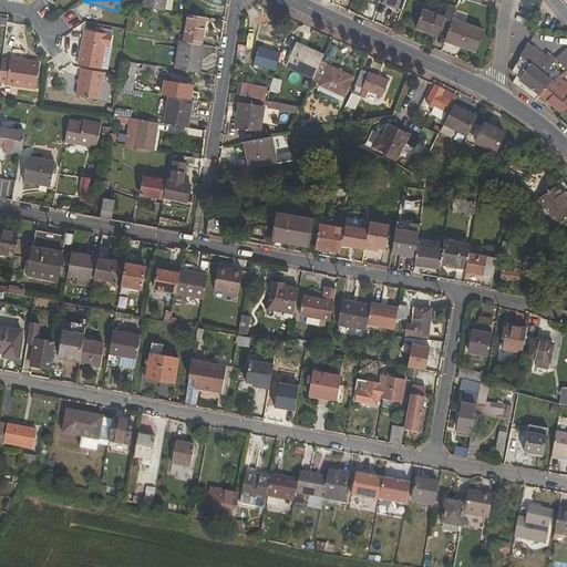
[(143,0),(143,8),(165,12),(166,0),(143,0)]
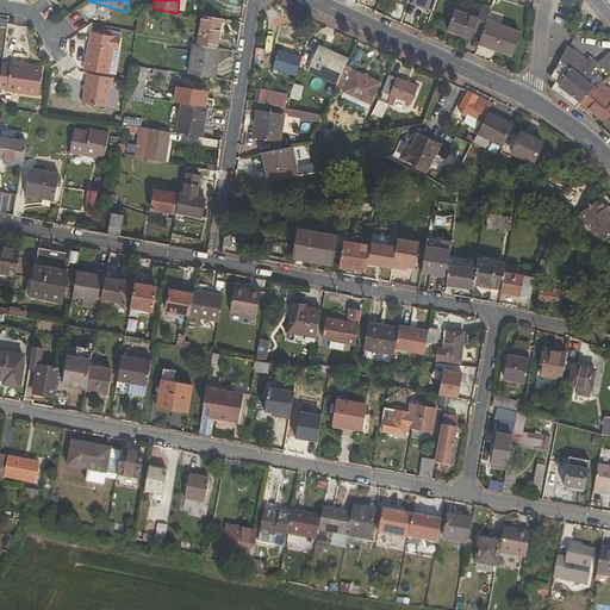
[(437,0),(409,0),(409,2),(434,11),(437,0)]
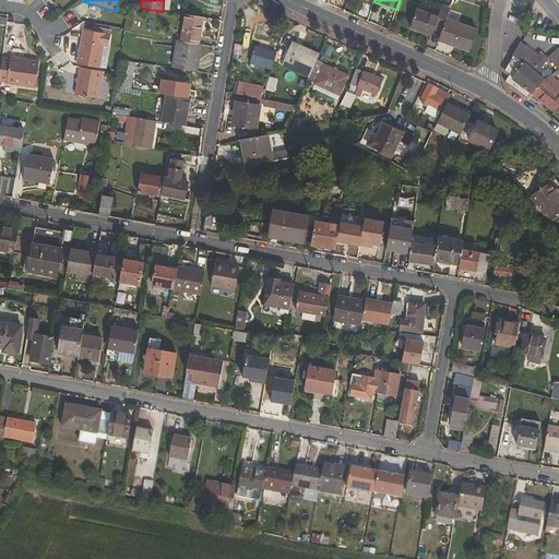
[(447,19),(451,8),(443,6),(439,16),(417,9),(411,27),(432,35),(435,30),(442,33),(447,19)]
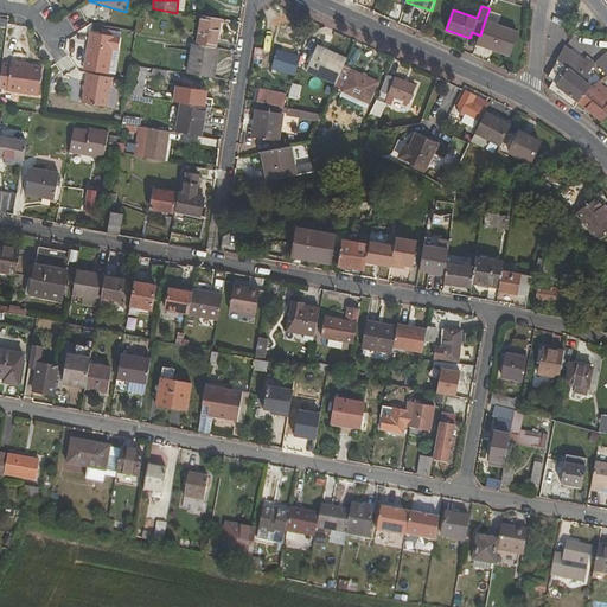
[(198,45),(216,49),(221,20),(202,17),(198,45)]
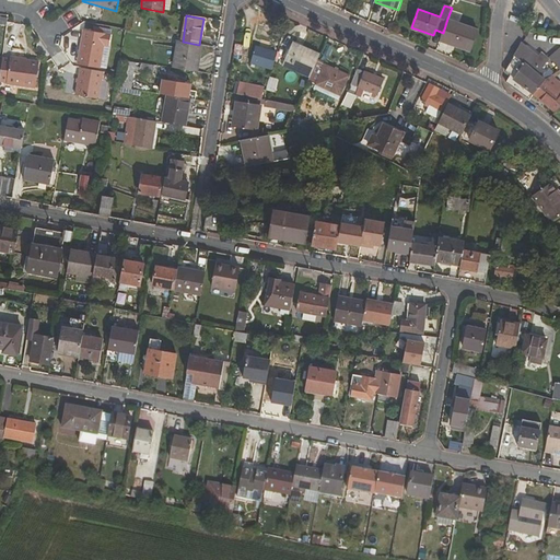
[(471,51),(479,31),(447,19),(443,33),(440,42),(471,51)]
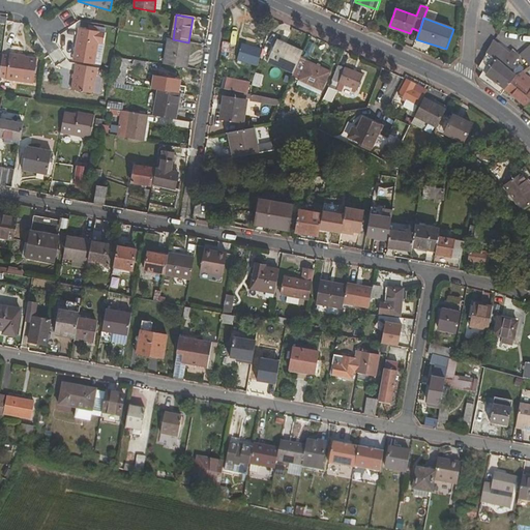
[(99,41),(105,42),(106,32),(81,28),(75,61),(95,65),(99,41)]
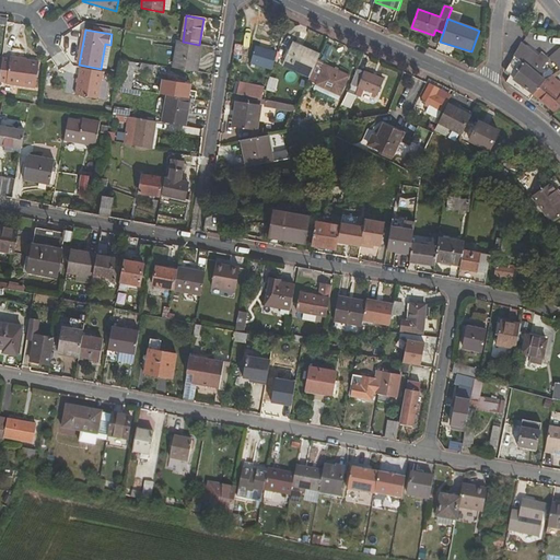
[(270,43),(261,41),(259,48),(257,47),(253,63),(272,69),(277,53),(268,50),(270,43)]
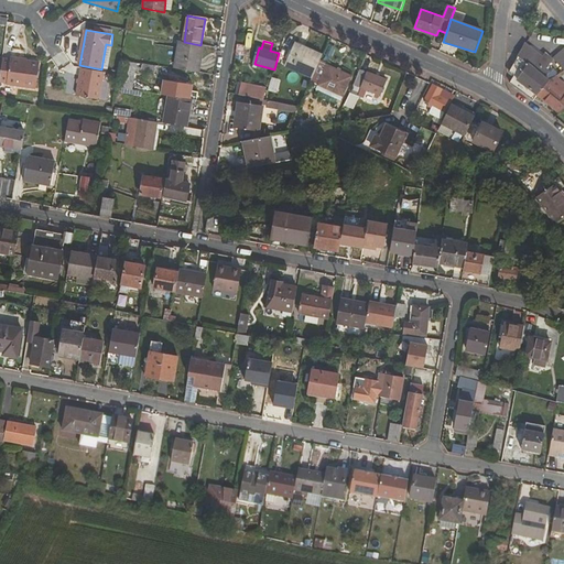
[(184,42),(180,42),(174,68),(181,69),(199,73),(204,45),(201,45),(184,42)]
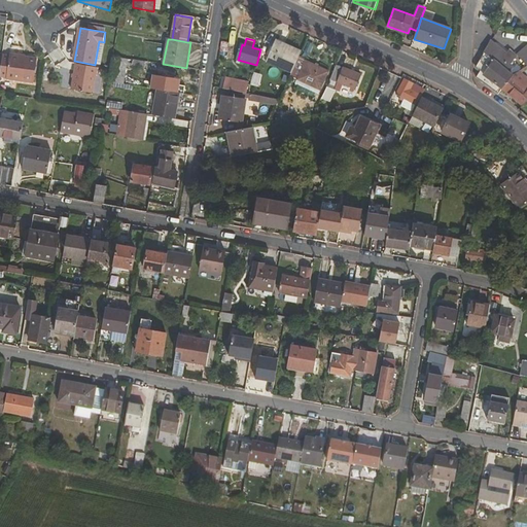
[(276,40),(267,61),(292,73),(299,58),(302,51),(276,40)]
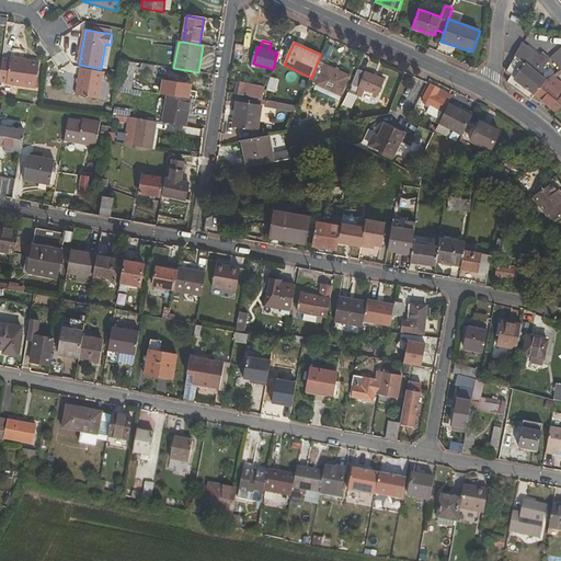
[(539,56),(523,43),(507,72),(511,76),(507,83),(531,101),(534,96),(535,95),(547,80),(539,75),(551,59),(542,53),(539,56)]
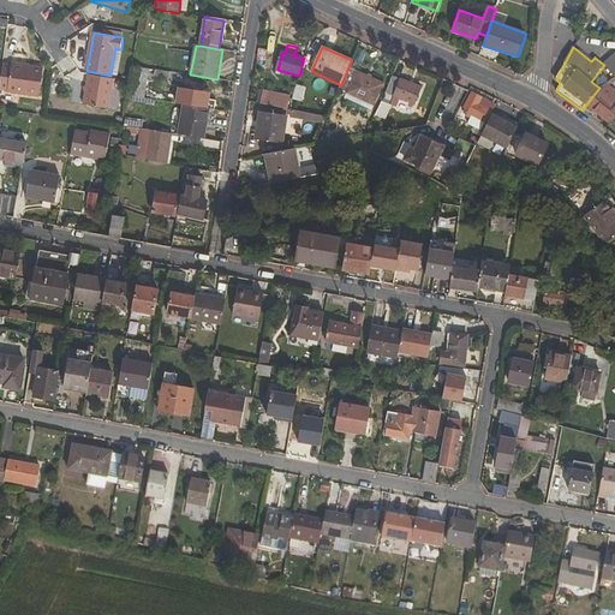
[(43,67),(11,63),(11,64),(3,63),(0,83),(0,89),(7,90),(6,91),(40,97),(43,67)]
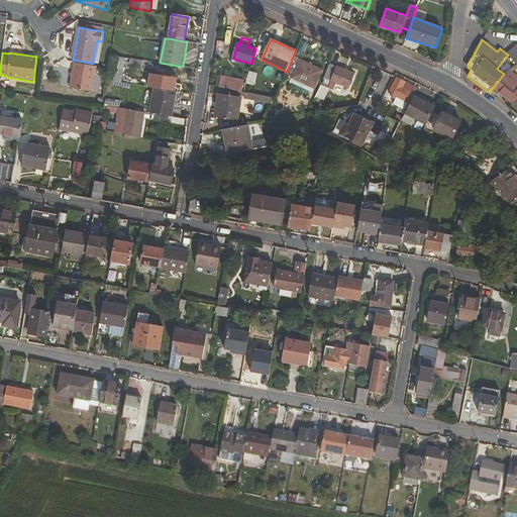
[(107,81),(121,83),(125,58),(112,56),(109,69),(107,81)]
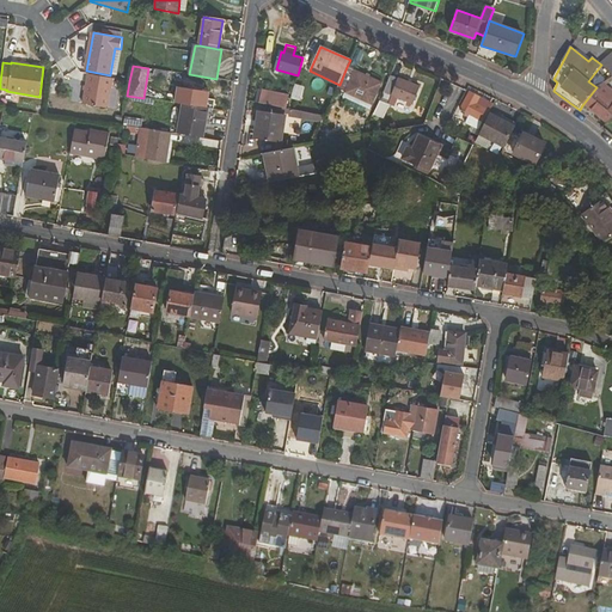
[(337,90),(372,104),(383,84),(347,67),(340,85),(337,90)]
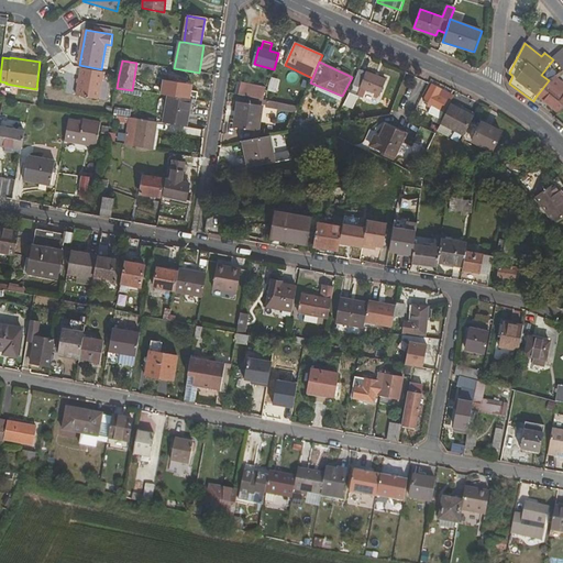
[(142,72),(168,76),(168,75),(179,76),(180,69),(174,68),(143,64),(142,72)]
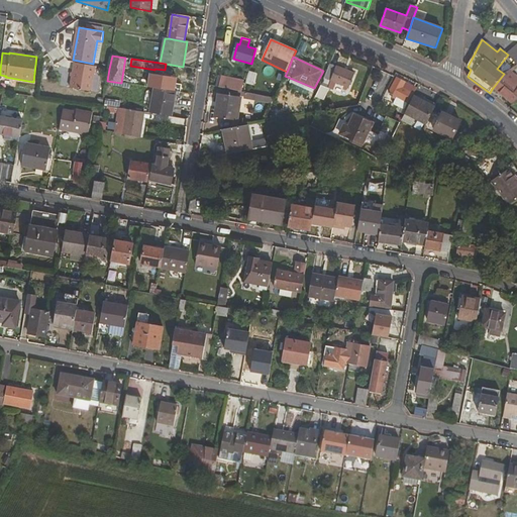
[(72,88),(92,92),(97,67),(76,63),(72,88)]
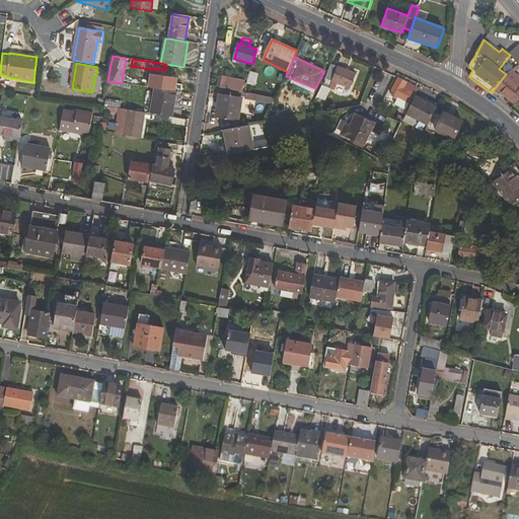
[(347,96),(356,75),(331,64),(321,85),(347,96)]
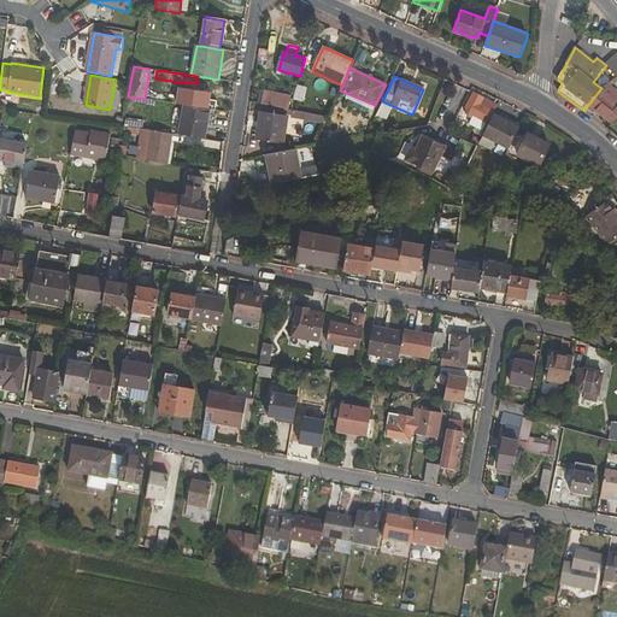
[(616,90),(609,83),(601,88),(588,105),(612,124),(616,121),(616,90)]
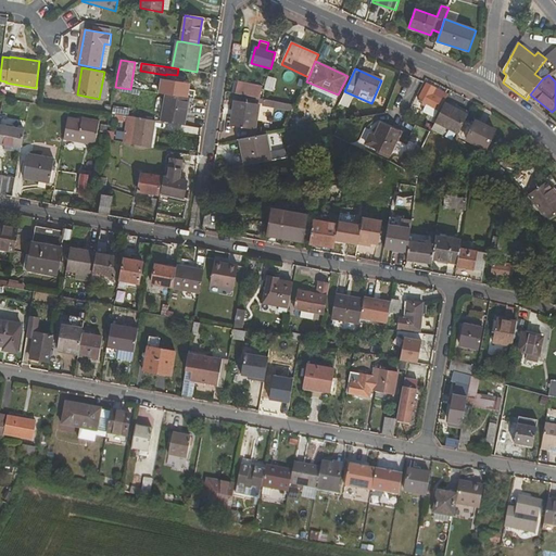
[(268,76),(265,89),(274,91),(277,78),(268,76)]
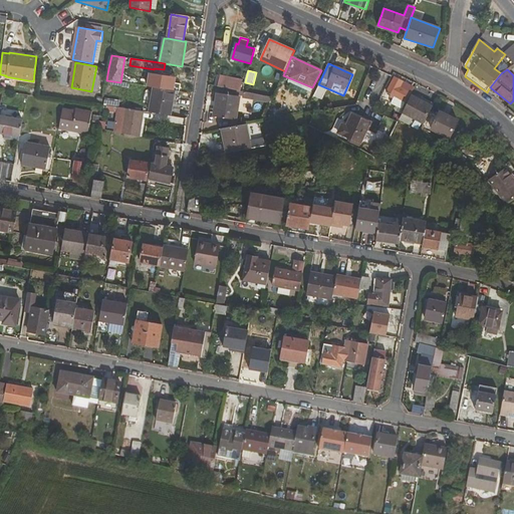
[(220,74),(217,87),(239,93),(242,79),(220,74)]
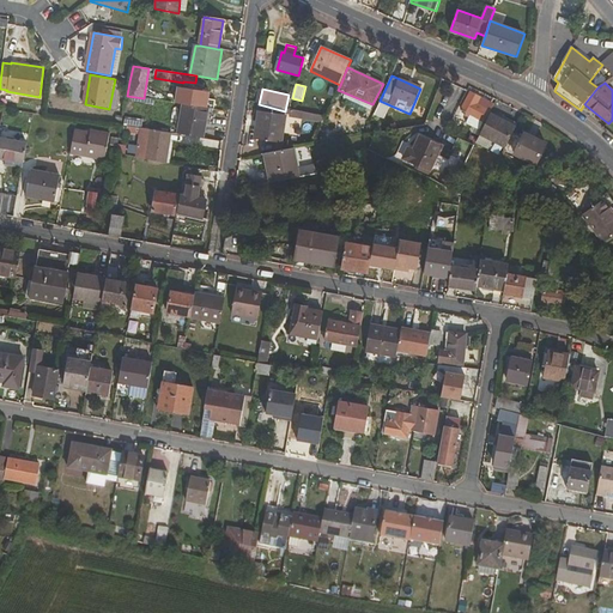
[(490,110),(478,104),(481,98),(471,92),(461,110),(468,113),(466,116),(474,120),(475,117),(484,122),(490,110)]
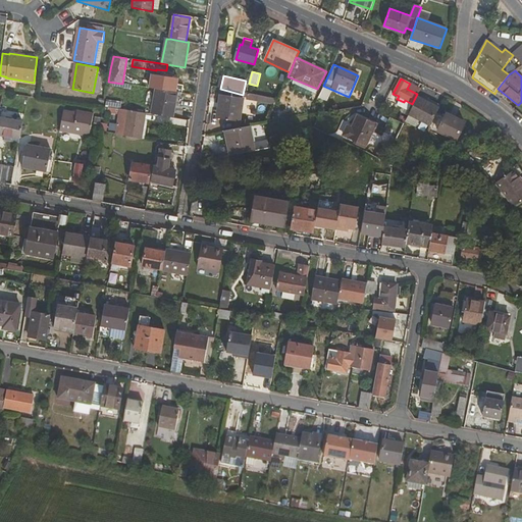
[(152,114),(173,117),(178,93),(156,89),(152,114)]
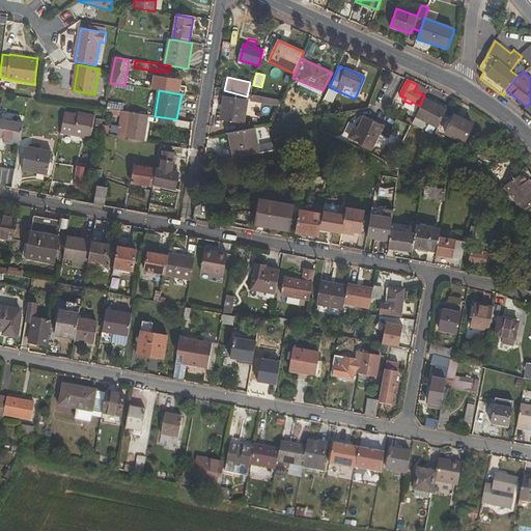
[(221,119),(244,123),(248,101),(224,98),(221,119)]
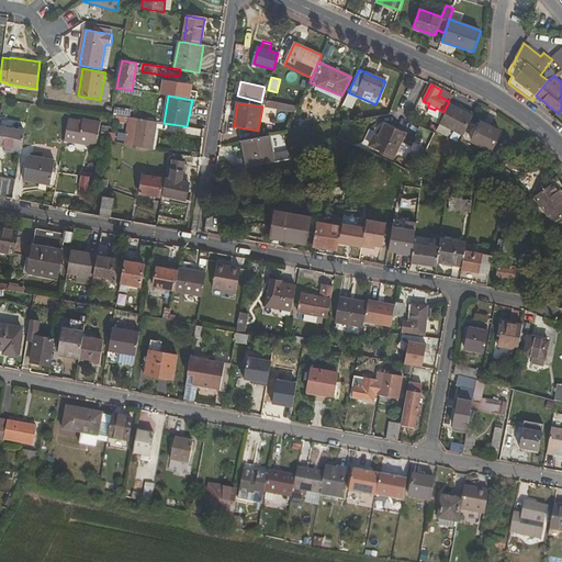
[(449,103),(440,124),(464,136),(471,122),(473,116),(449,103)]
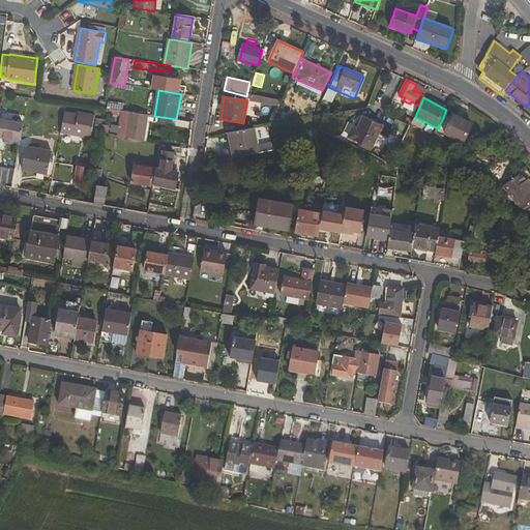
[(108,101),(107,108),(122,110),(123,104),(108,101)]
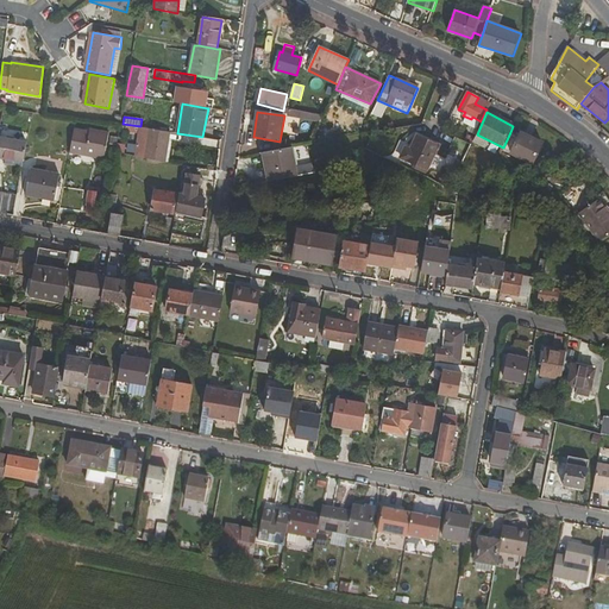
[(286,117),(286,132),(299,133),(300,117),(286,117)]
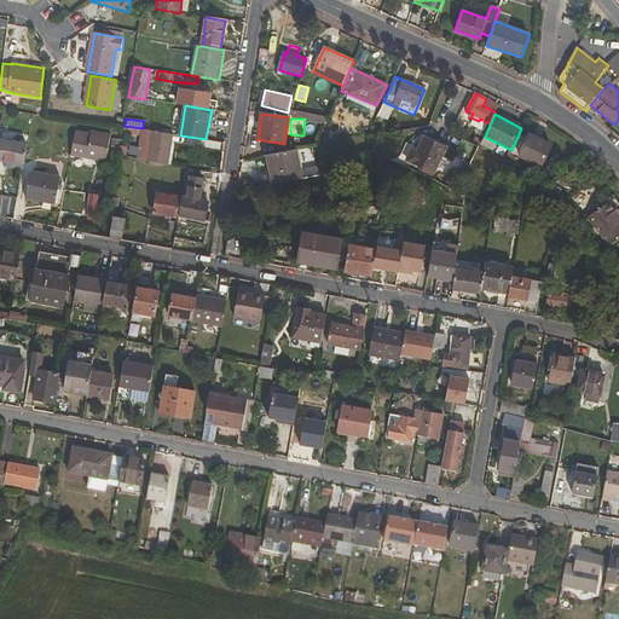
[(139,160),(168,165),(173,134),(144,129),(139,160)]
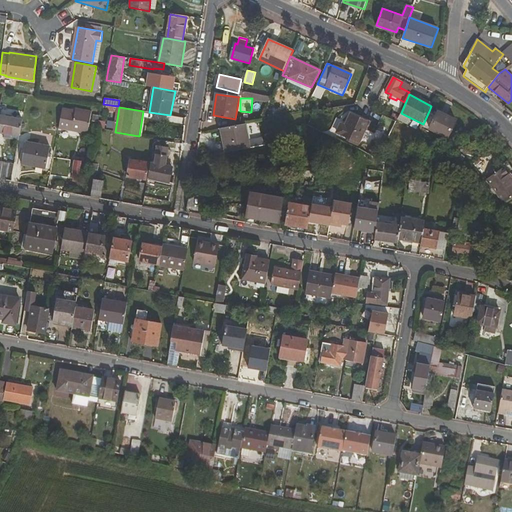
[(91,112),(76,109),(76,111),(62,108),(59,129),(88,134),(91,112)]
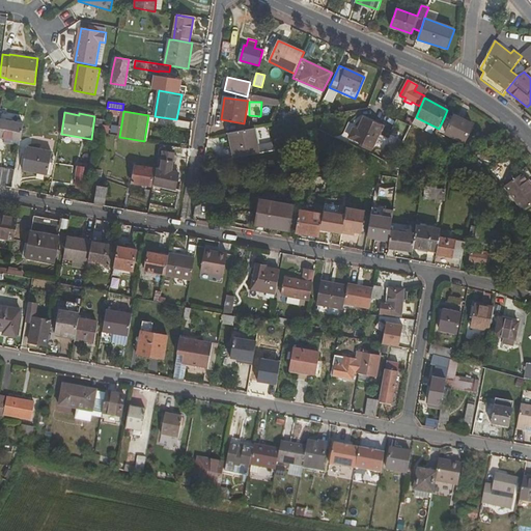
[(473,124),(454,115),(452,119),(445,115),(439,129),(438,130),(464,143),(473,124)]
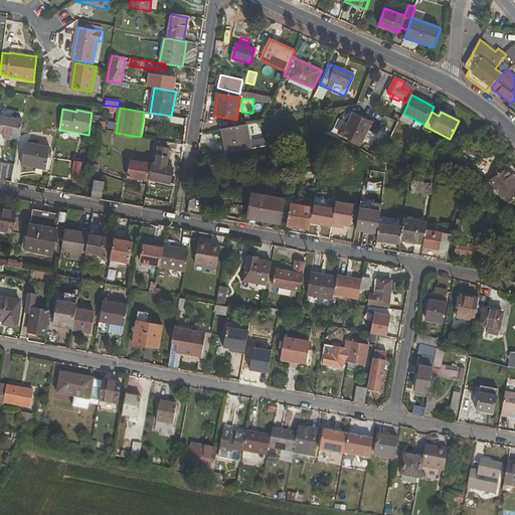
[(0,115),(0,133),(20,137),(24,120),(0,115)]
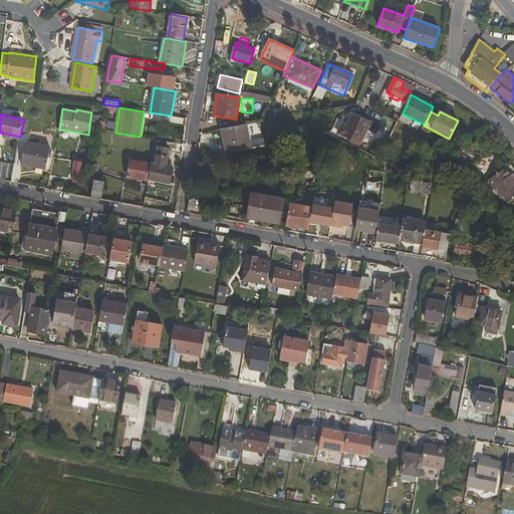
[(359,144),(369,122),(352,114),(347,126),(343,124),(338,134),(359,144)]
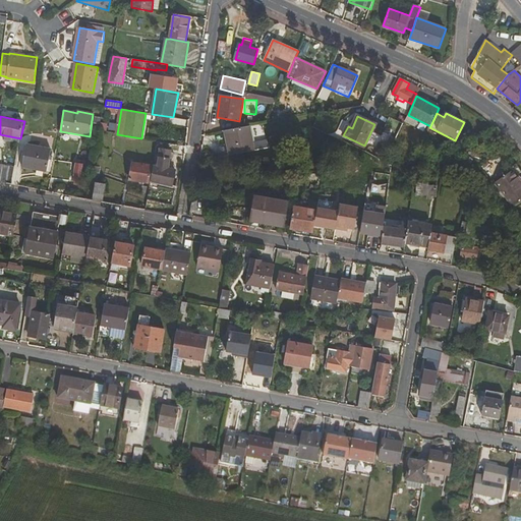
[(390,118),(385,130),(397,136),(403,124),(390,118)]
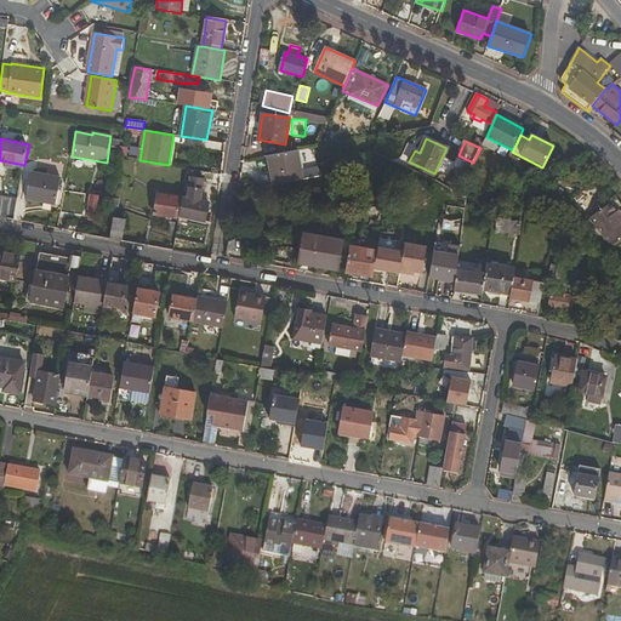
[(292,182),(303,181),(297,151),(268,157),(274,186),(292,182)]
